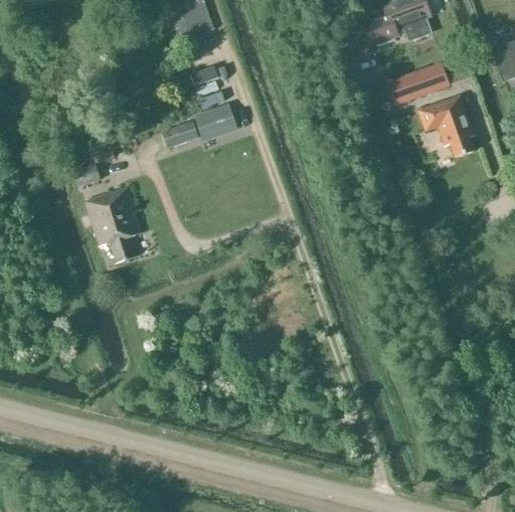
[(425,16),(431,14),(424,0),(393,0),(383,4),(387,15),(364,23),(371,41),(397,32),(395,27),(403,24),(407,35),(412,37),(426,32),(430,27),(425,16)]
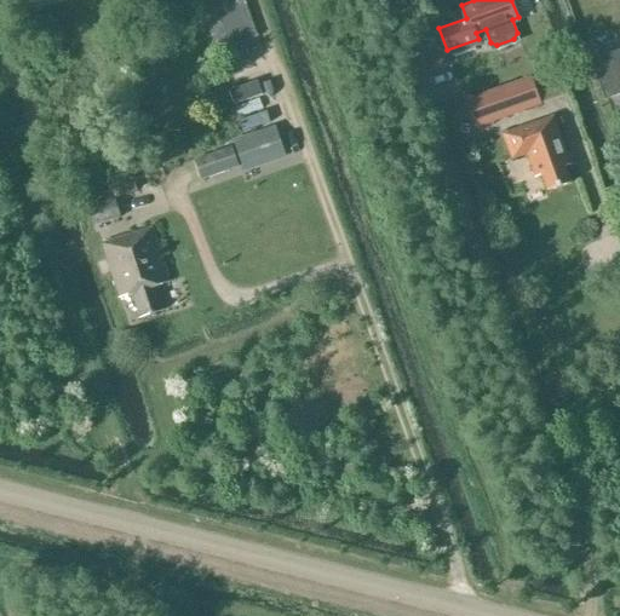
[(205,15),(218,51),(257,38),(244,1),(205,15)]
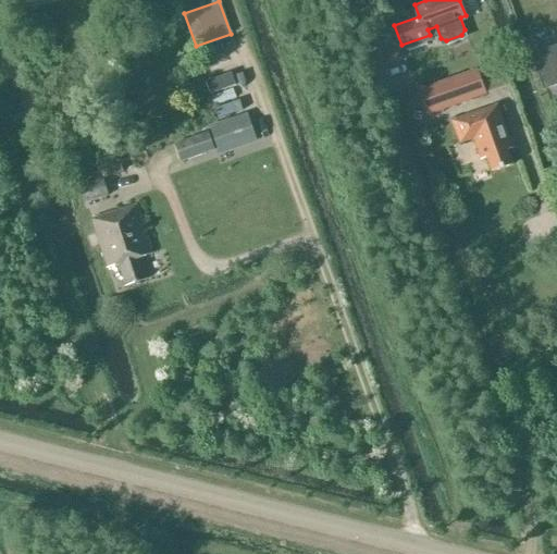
[(556,44),(556,41),(530,50),(543,86),(556,79),(556,44)]
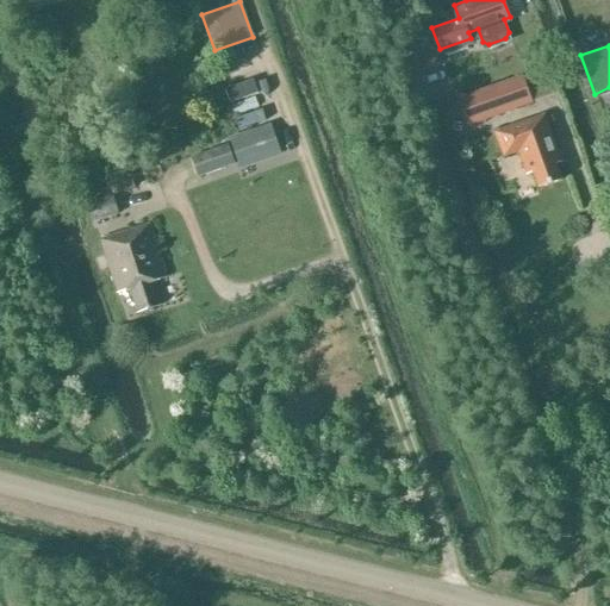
[(470,123),(531,101),(523,76),(460,98),(470,123)]
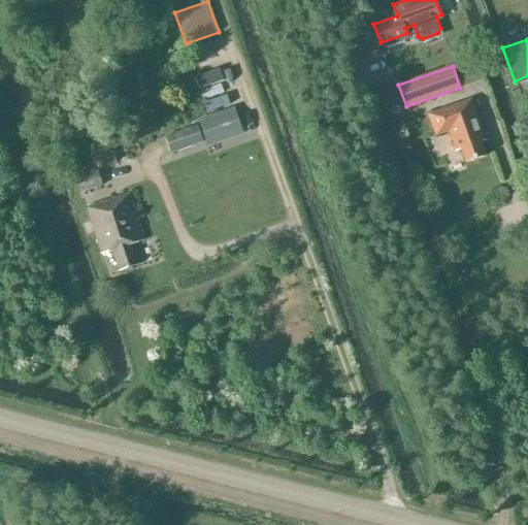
[(218,67),(194,75),(198,87),(222,78),(218,67)]
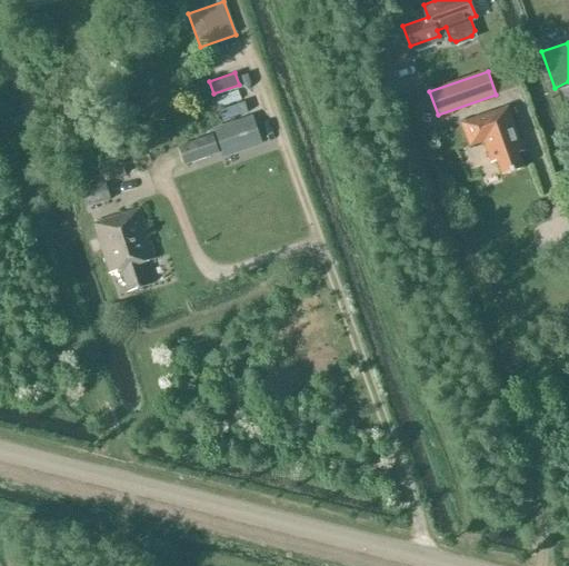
[(515,140),(520,138),(508,105),(462,120),(470,142),(483,138),(491,160),(497,158),(502,172),(523,166),(515,140)]
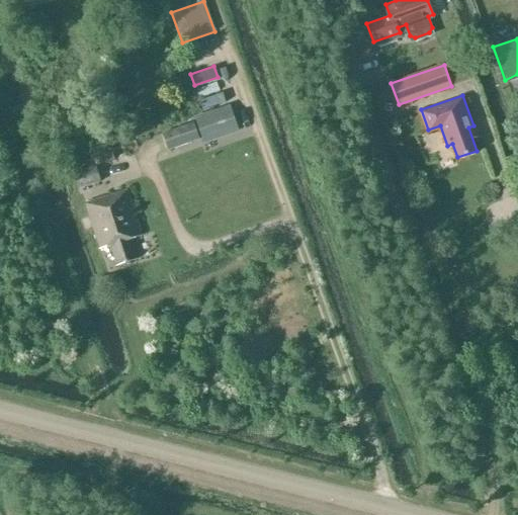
[(204,143),(239,130),(229,102),(194,115),(204,143)]
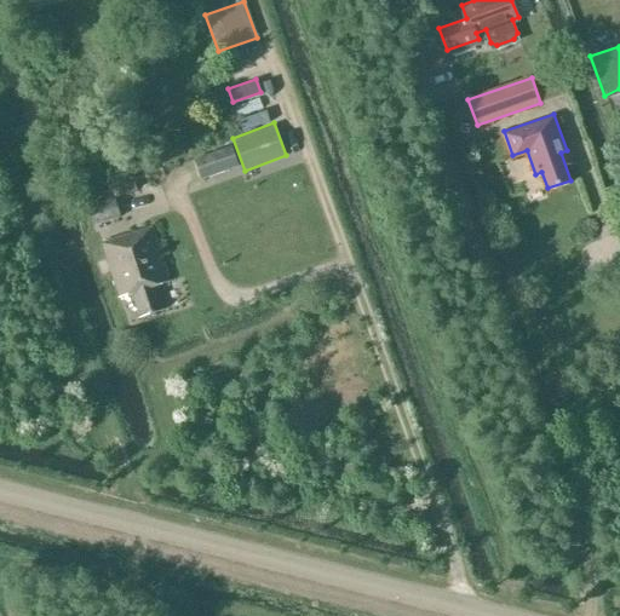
[(201,177),(239,163),(233,144),(195,157),(201,177)]
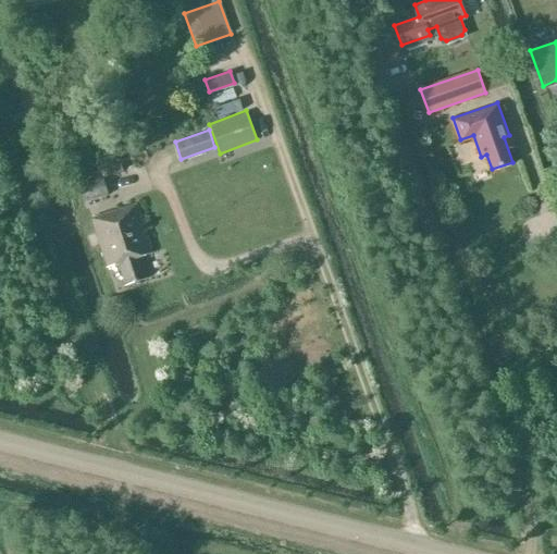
[(111,199),(109,192),(102,175),(77,184),(86,207),(111,199)]
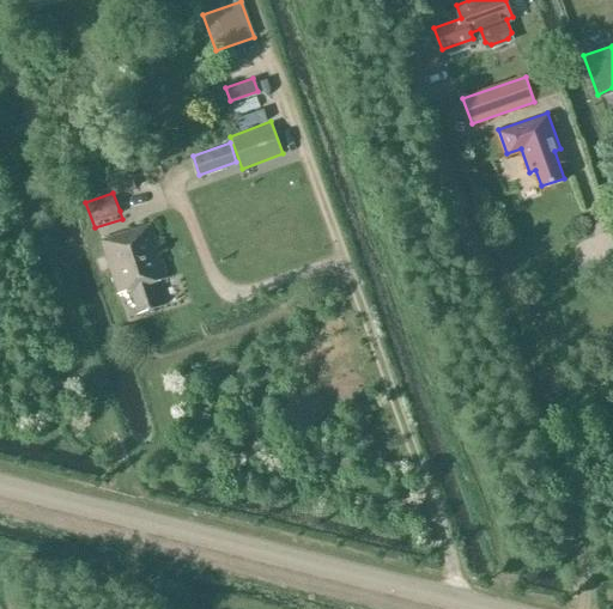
[(155,279),(167,275),(150,221),(101,237),(119,291),(131,286),(138,310),(162,303),(155,279)]
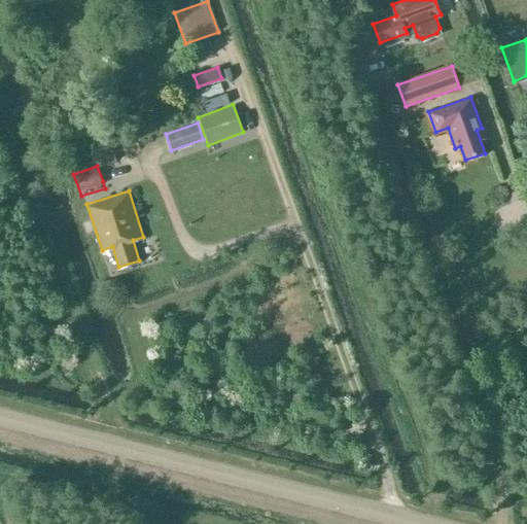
All buildings are outlined.
